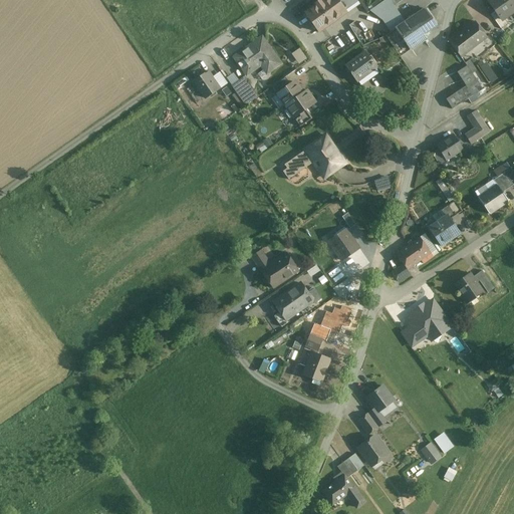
[(324,0),(321,2),(321,3),(333,21),(346,12),(337,0),(324,0)]
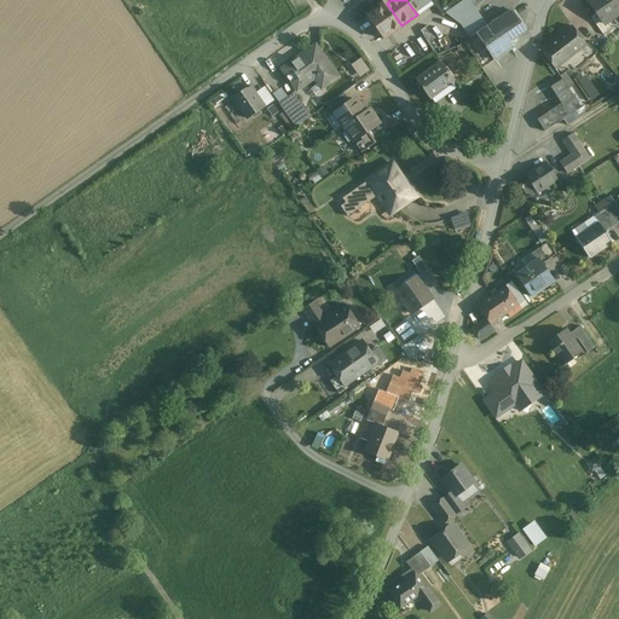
[(469,0),(463,0),(449,11),(455,19),(463,15),(474,6),(469,0)]
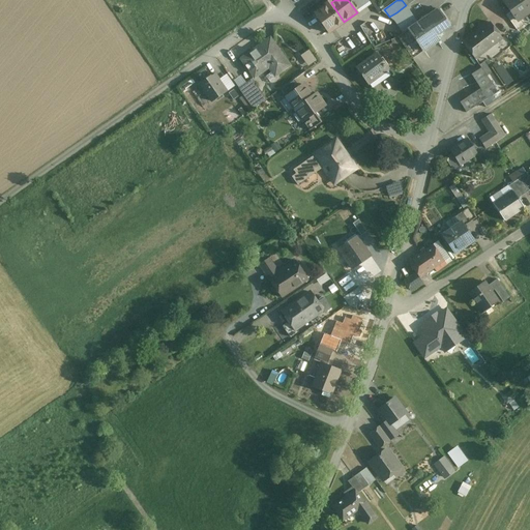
[(529,12),(520,0),(505,0),(503,1),(510,11),(518,21),(520,19),(529,12)]
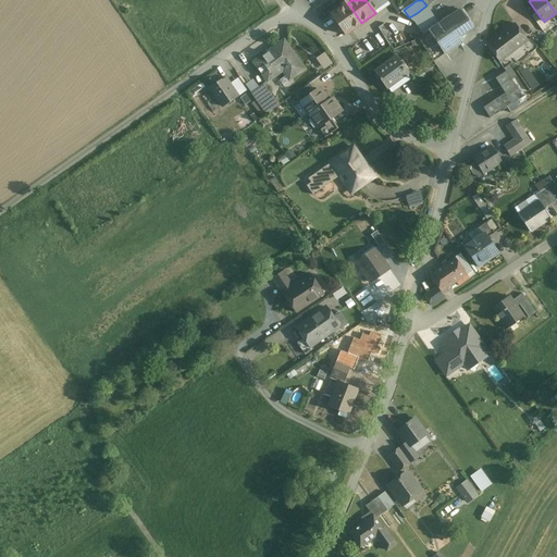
[(556,0),(546,0),(556,13),(556,12),(556,0)]
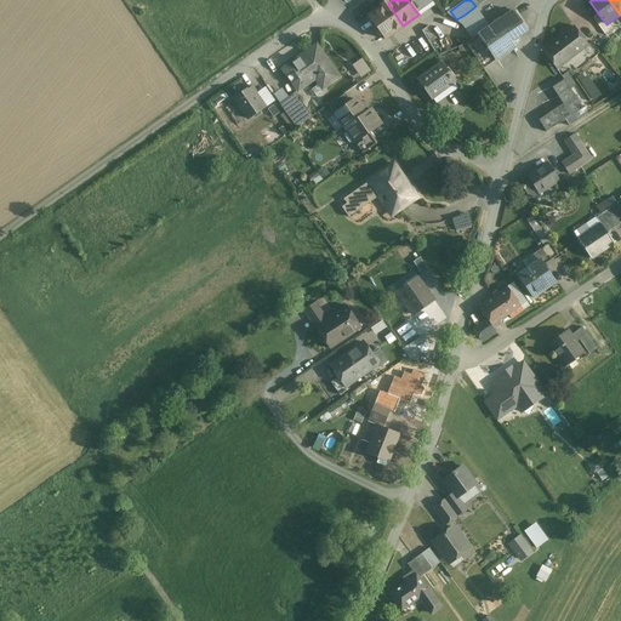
[(403,26),(388,4),(388,3),(387,1),(386,1),(382,4),(381,5),(382,7),(370,16),(385,38),(403,26)]
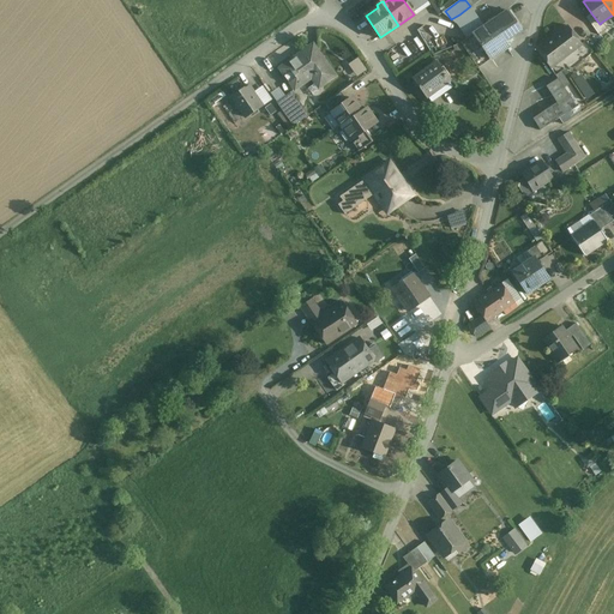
[(470,6),(459,14),(464,22),(475,14),(470,7),(470,6)]
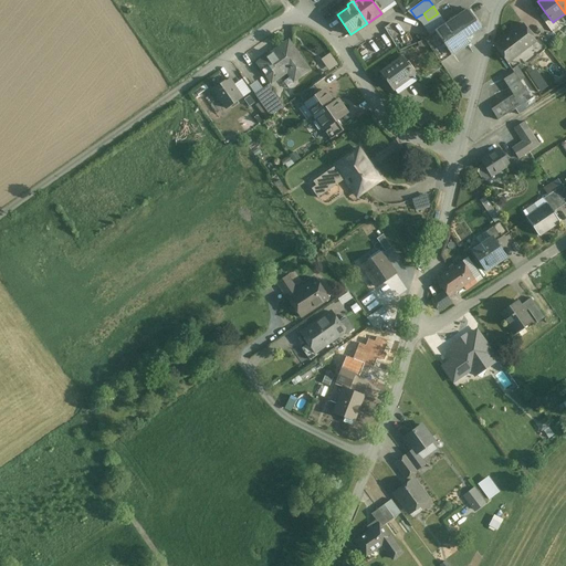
[(473,7),(469,10),(480,25),(483,22),(473,7)]
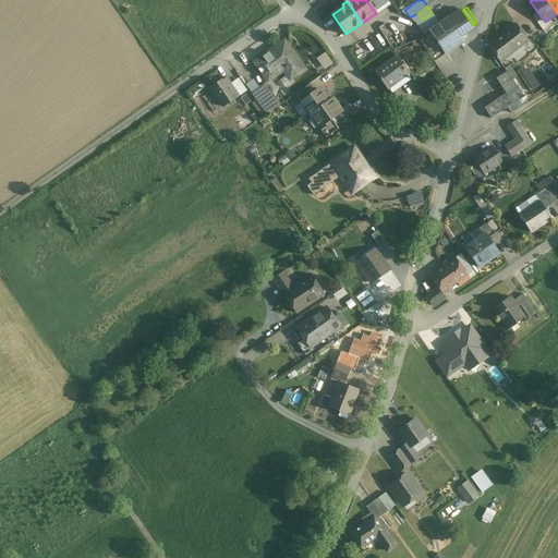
[(450,19),(440,25),(439,24),(429,32),(446,55),(462,43),(459,37),(473,27),(461,10),(449,17),(450,19)]
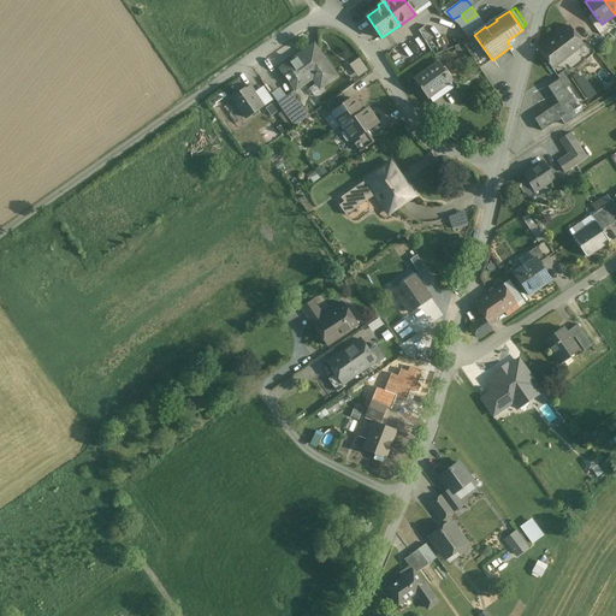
[(602,24),(593,13),(588,18),(600,35),(609,29),(604,22),(602,24)]
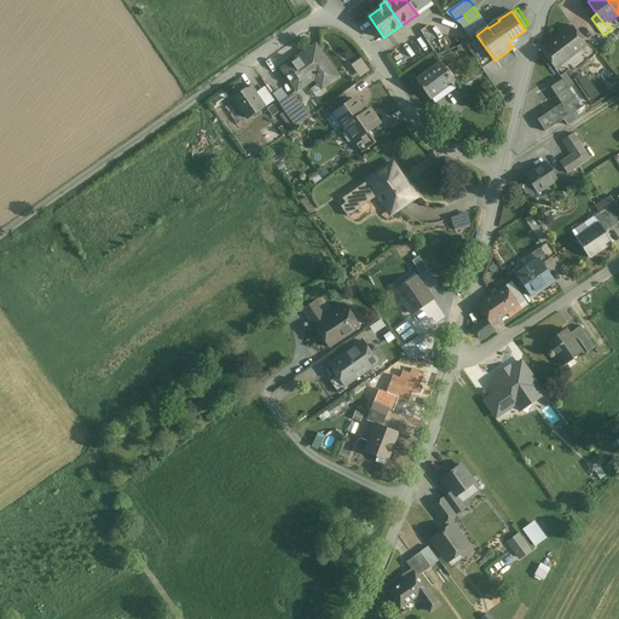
[(479,15),(468,22),(476,35),(487,27),(479,15)]
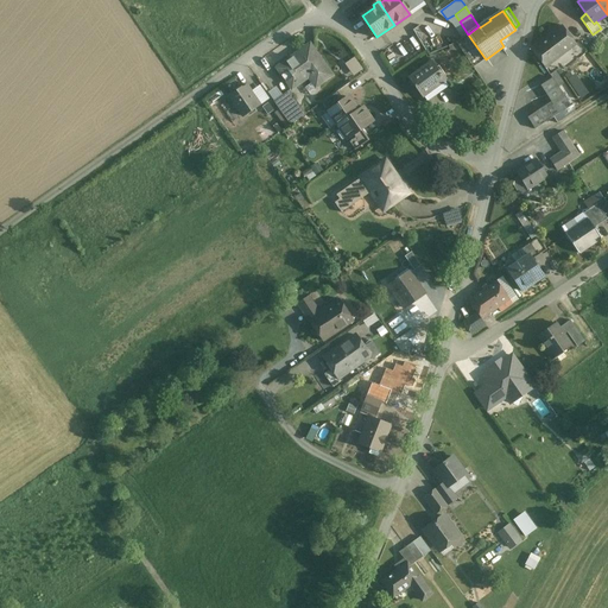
[(563,25),(531,49),(536,56),(534,57),(540,63),(542,63),(545,67),(576,43),(563,25)]
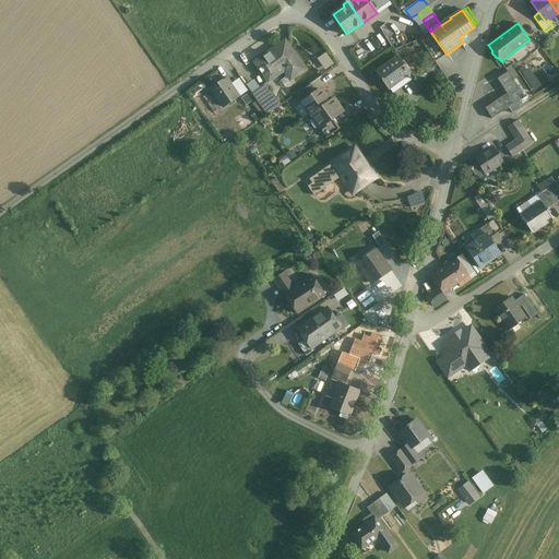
[(447,55),(430,32),(419,39),(424,45),(435,62),(447,55)]
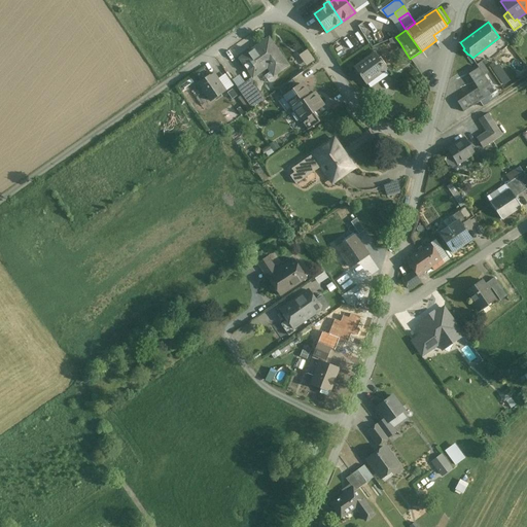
[(269,38),(240,59),(253,77),(268,67),(274,76),(288,66),(269,38)]
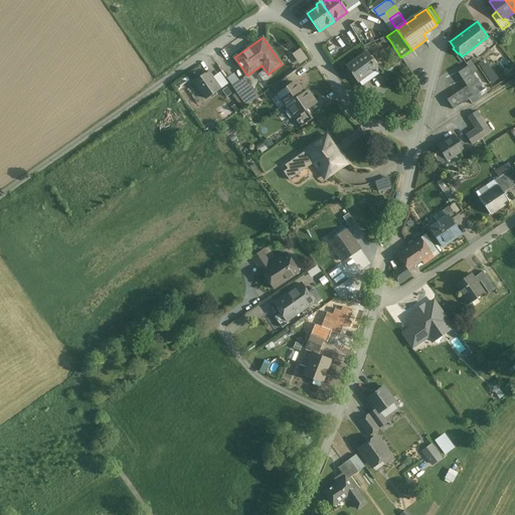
[(299,48),(293,52),(300,64),(306,61),(299,48)]
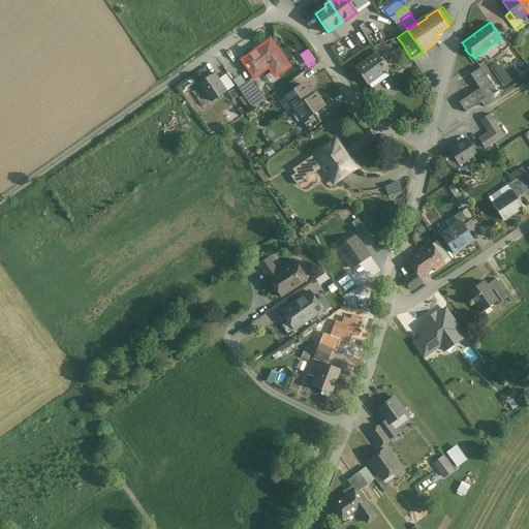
[(376,54),(355,68),(368,85),(386,70),(387,70),(376,54)]
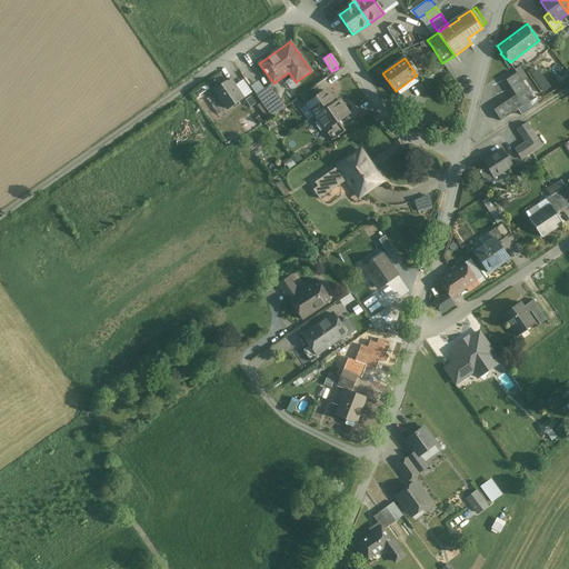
[(551,86),(536,66),(529,70),(543,91),(551,86)]
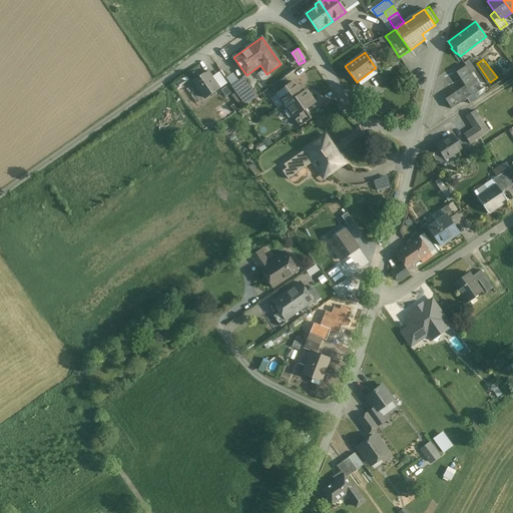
[(466,86),(445,99),(452,109),(482,89),(466,66),(457,72),(466,86)]
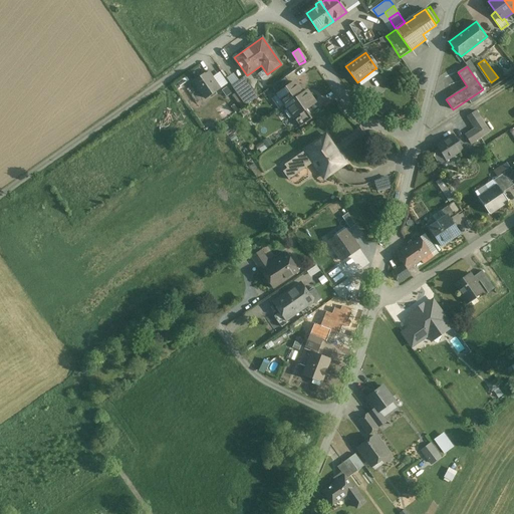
[(375,68),(357,81),(360,84),(378,72),(375,68)]
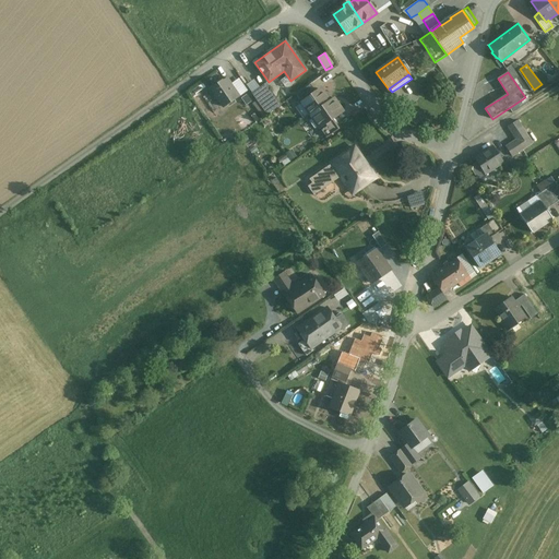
[(226,76),(211,88),(224,107),(239,95),(226,76)]
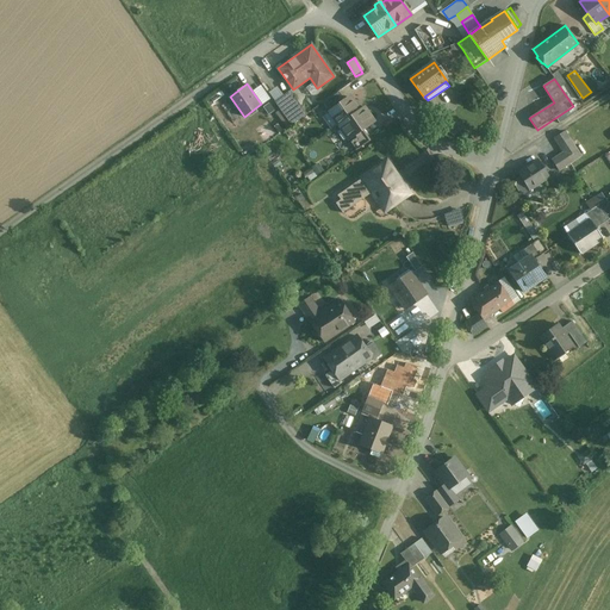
[(307,114),(290,91),(274,101),(292,125),(307,114)]
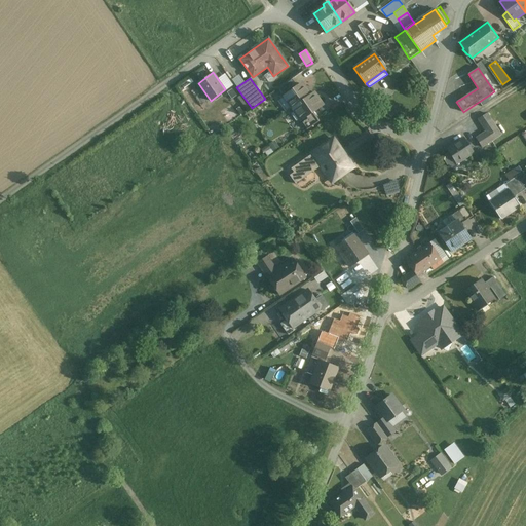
[(292,80),(279,88),(283,94),(295,85),(292,80)]
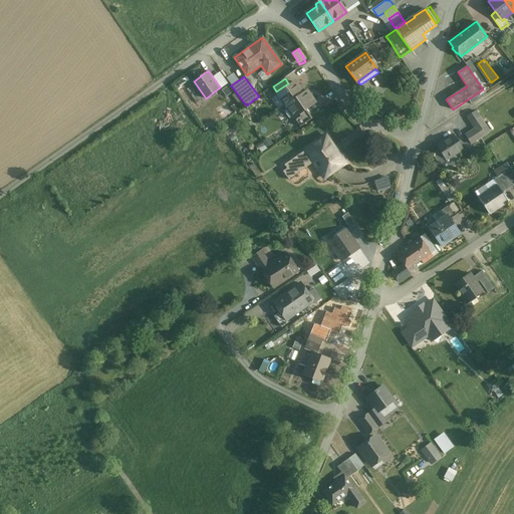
[(463,80),(450,83),(452,90),(465,87),(463,80)]
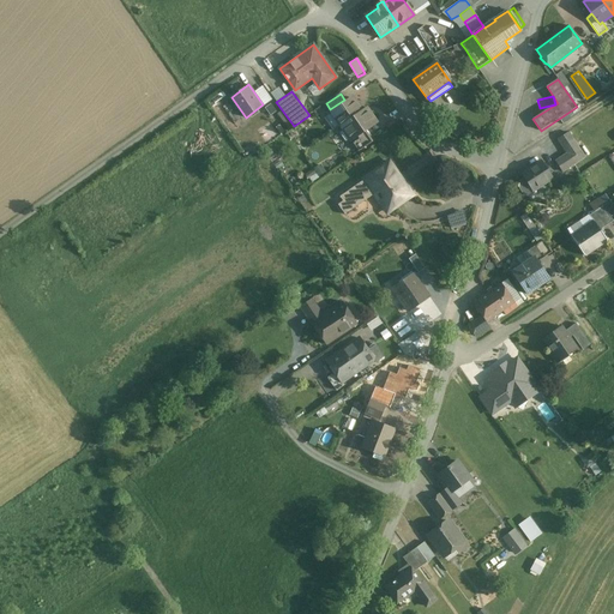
[(351,98),(331,112),(341,126),(361,112),(351,98)]
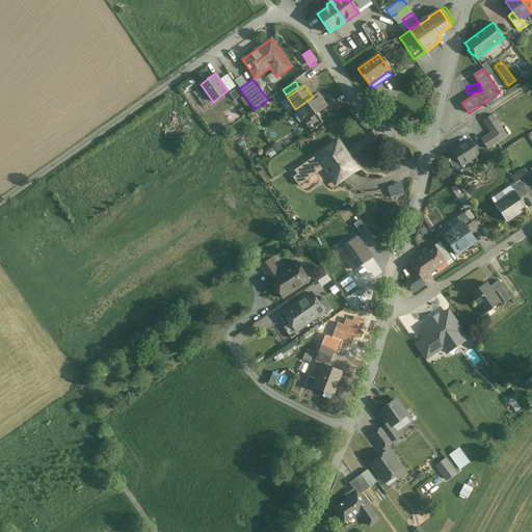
[(316,95),(313,97),(295,109),(298,113),(303,120),(304,122),(310,118),(316,113),(326,106),(320,98),(319,99),(316,95)]
